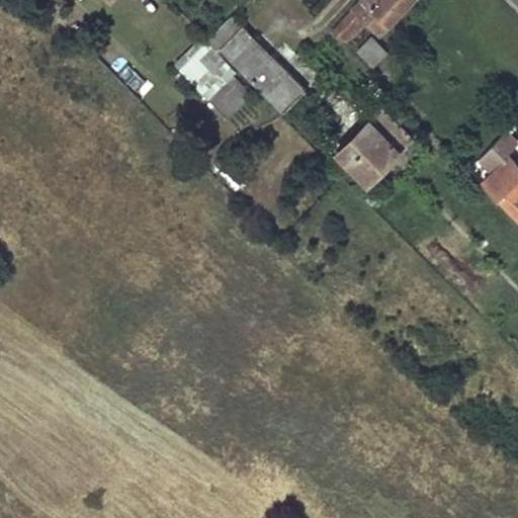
[(360,0),(332,30),(341,40),(365,17),(381,32),(411,0),(360,0)]
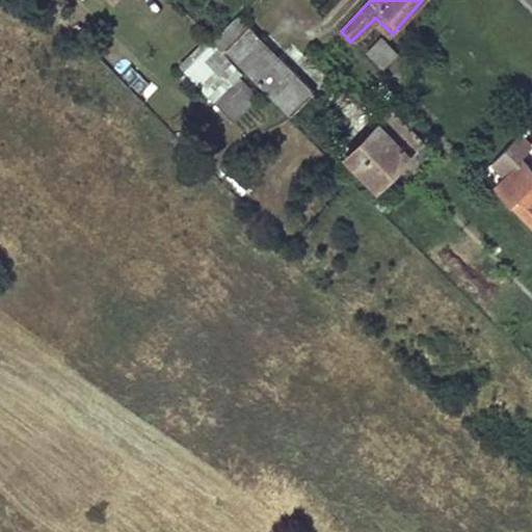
[(239,17),(213,42),(225,54),(228,52),(291,115),(314,92),(239,17)]
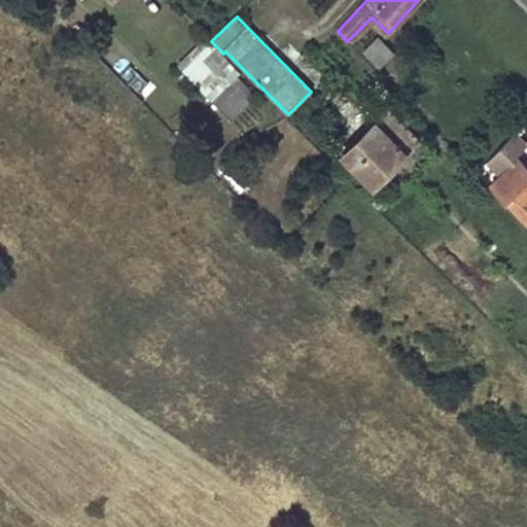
[(380,36),(364,50),(380,67),(395,51),(380,36)]
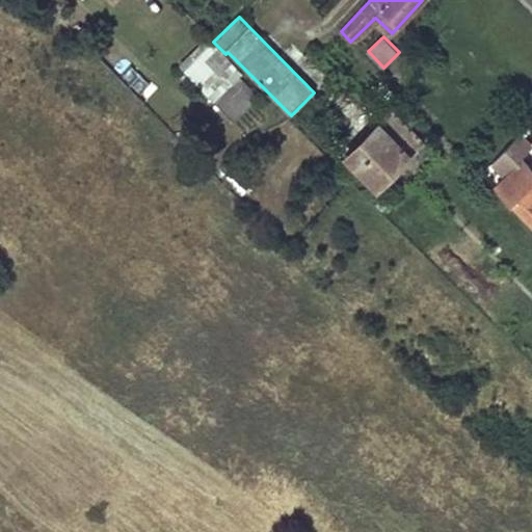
[(213,42),(184,71),(214,101),(235,81),(244,72),(225,54),(213,42)]
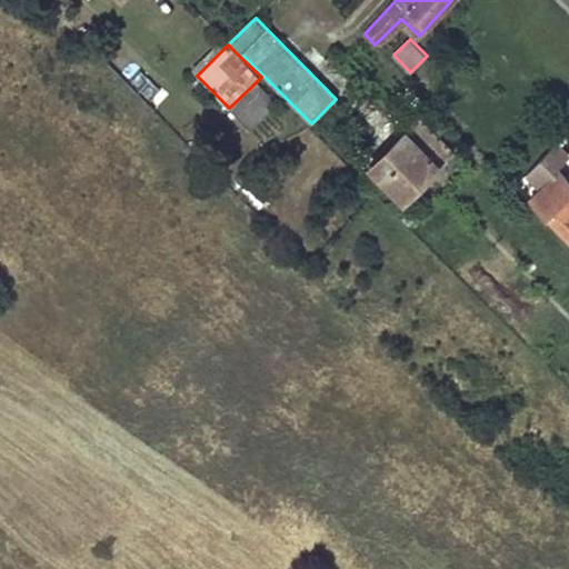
[(139,66),(128,76),(149,99),(160,89),(139,66)]
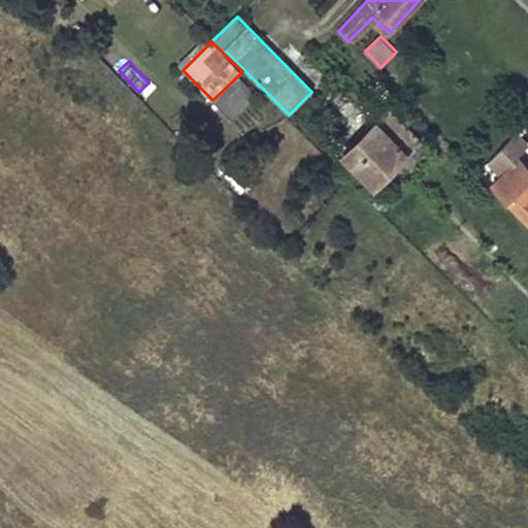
[(233,80),(212,100),(233,121),(253,101),(233,80)]
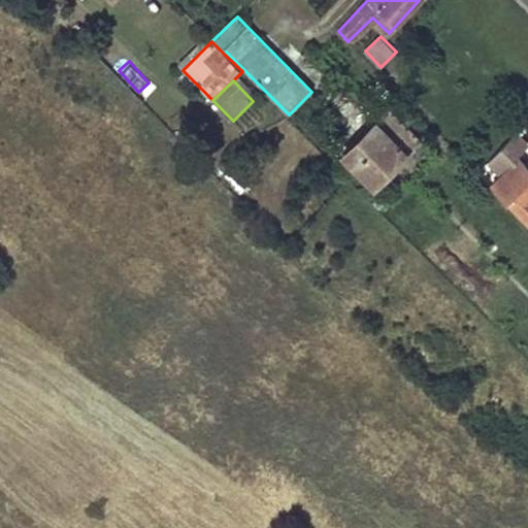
[(391,109),(344,155),(375,185),(421,140),(391,109)]
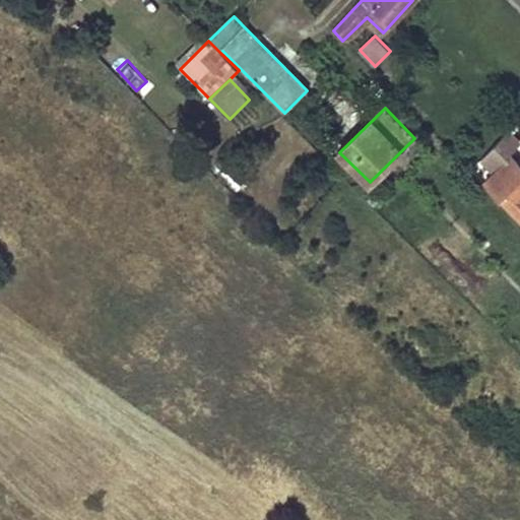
[(519,127),(516,123),(508,131),(519,142),(519,140),(519,127)]
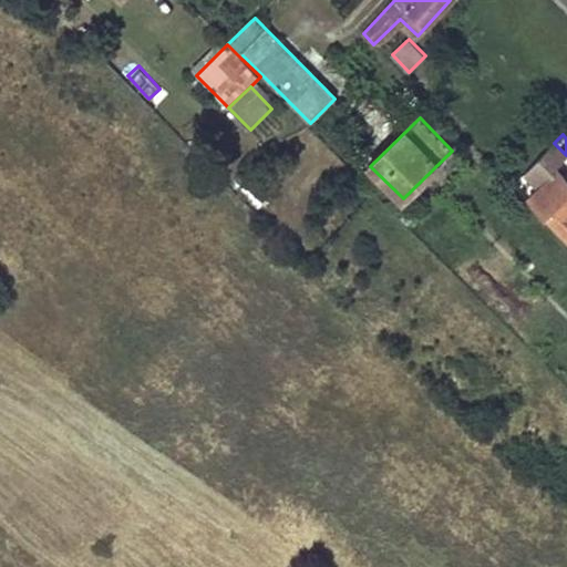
[(554,143),(525,174),(532,182),(539,188),(528,199),(566,236),(566,181),(554,167),(566,155),(554,143)]
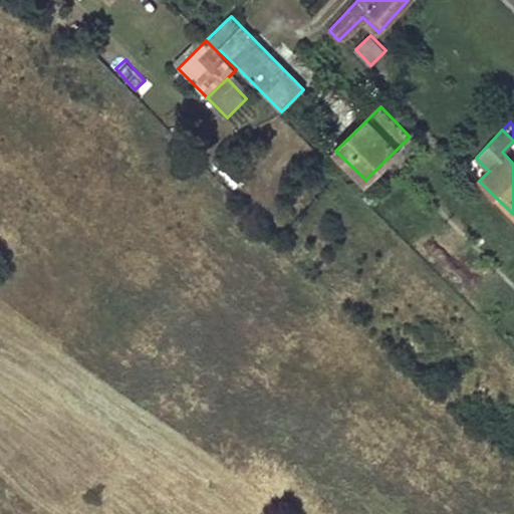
[(476,158),(465,170),(471,176),(482,165),(476,158)]
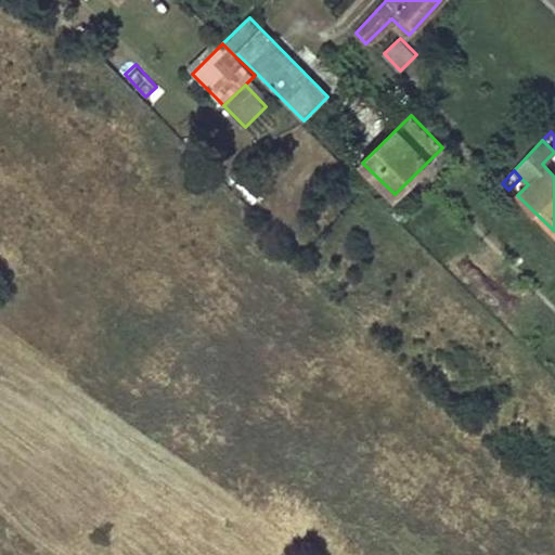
All buildings are outlined.
